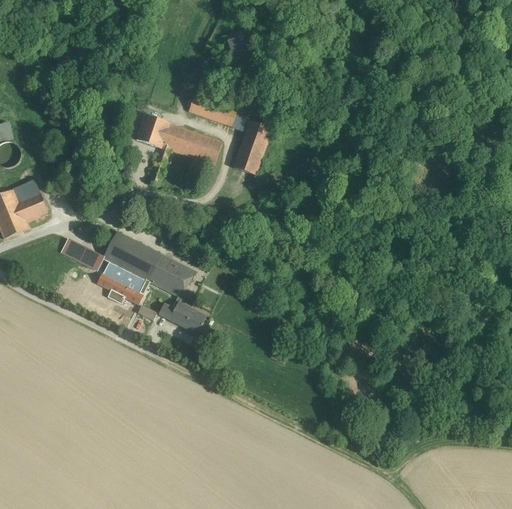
[(244,30),(224,37),(229,53),(222,55),(233,85),(244,81),(248,79),(250,70),(251,63),(251,53),(250,46),(244,30)]
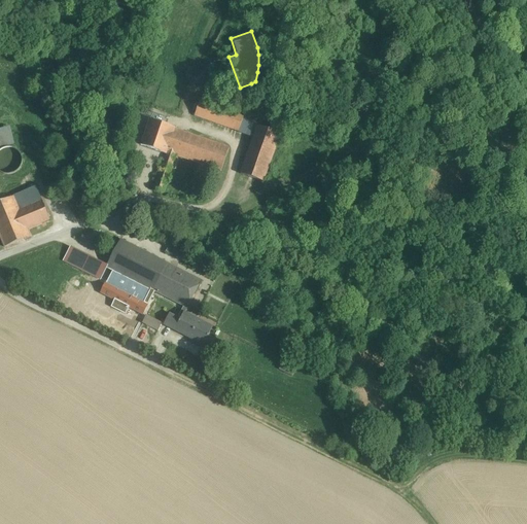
[(280,131),(257,123),(258,120),(243,115),(244,113),(200,98),(195,113),(237,129),(253,134),(240,171),(264,179),(280,131)]
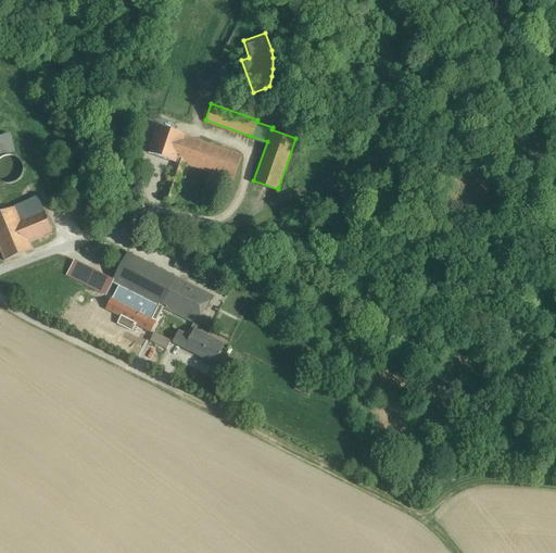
[(178,122),(161,116),(159,124),(176,130),(178,122)]
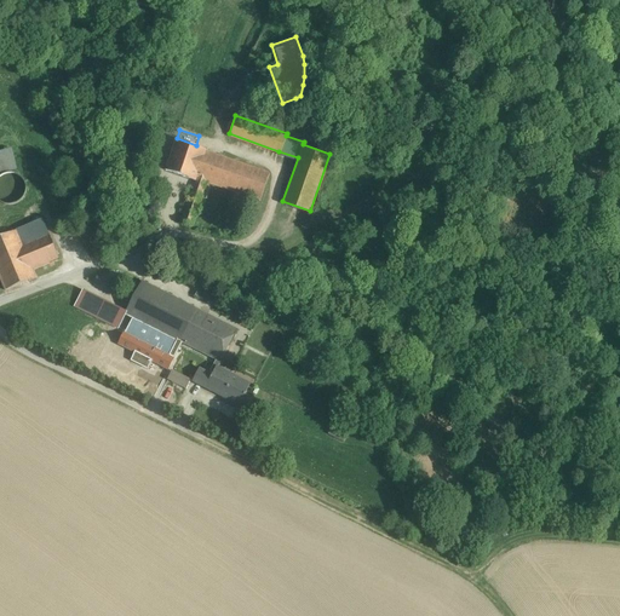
[(196,145),(177,138),(166,168),(196,178),(196,177),(206,149),(196,145)]
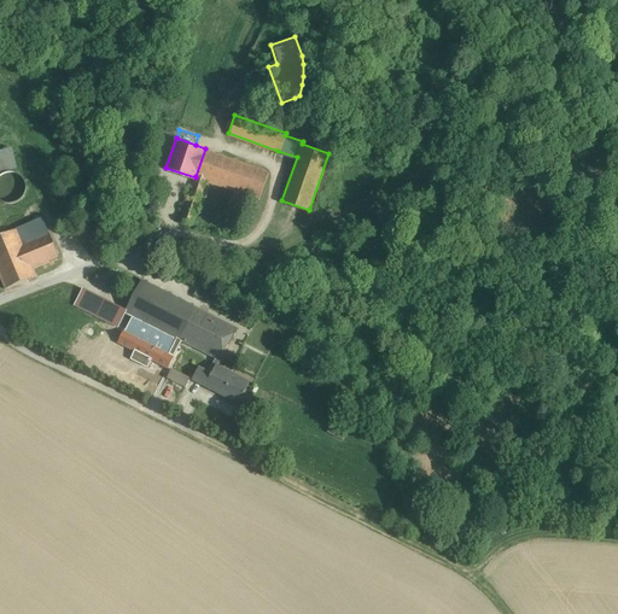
[(0,169),(17,165),(12,146),(0,148),(0,169)]
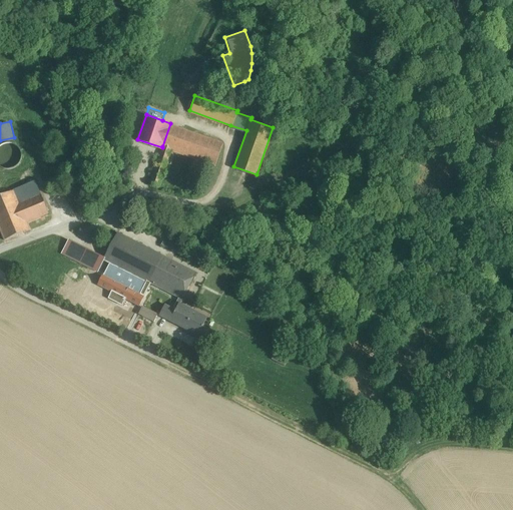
[(222,141),(170,123),(162,146),(171,149),(215,164),(222,141)]
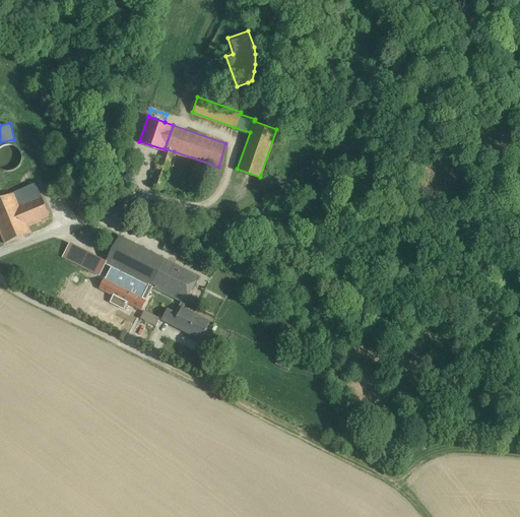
[(19,160),(19,155),(18,150),(15,145),(11,142),(6,142),(0,143),(0,168),(1,169),(6,170),(11,168),(16,165),(19,160)]
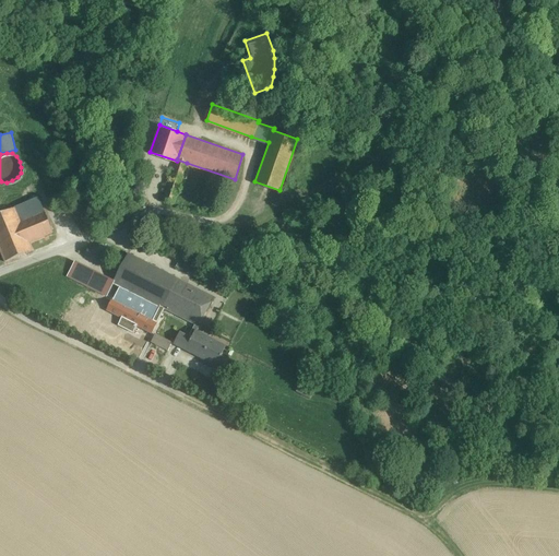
[(177,161),(164,198),(173,201),(187,163),(177,160),(177,161)]
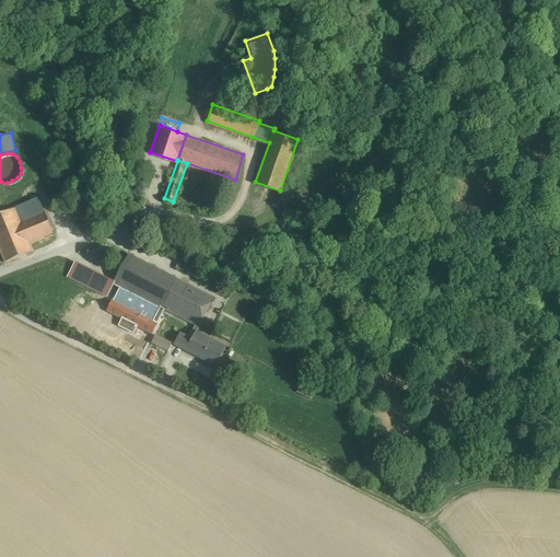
[(38,195),(14,205),(28,242),(54,232),(38,195)]
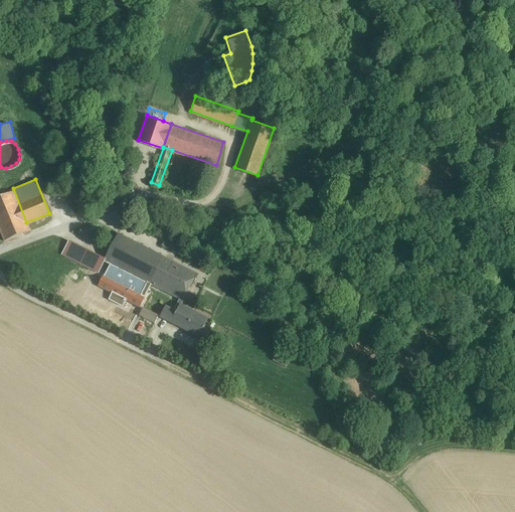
[(13,188),(0,193),(0,228),(3,235),(28,226),(26,222),(13,188)]
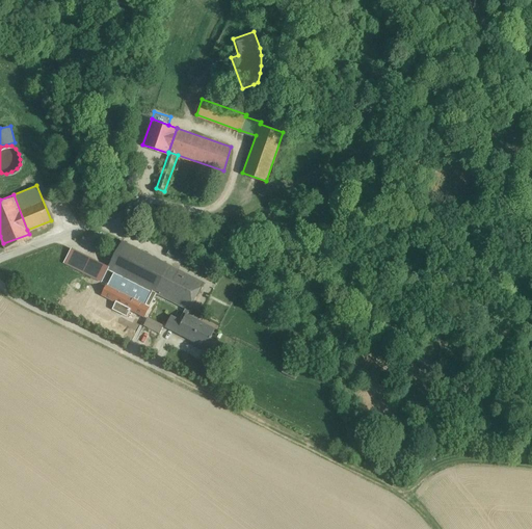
[(170,264),(123,240),(109,266),(108,268),(113,271),(156,292),(170,264)]
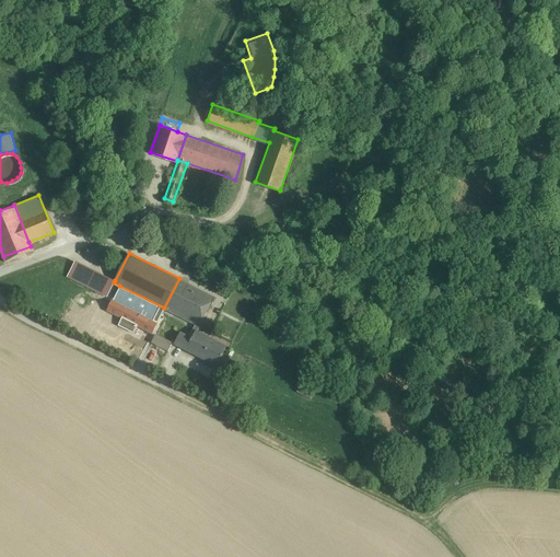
[(195,260),(183,254),(177,265),(189,271),(195,260)]
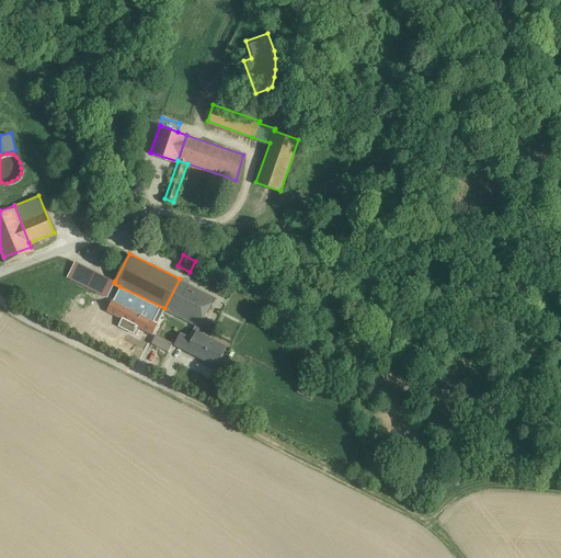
[(115,281),(75,260),(68,275),(109,295),(114,283),(115,281)]
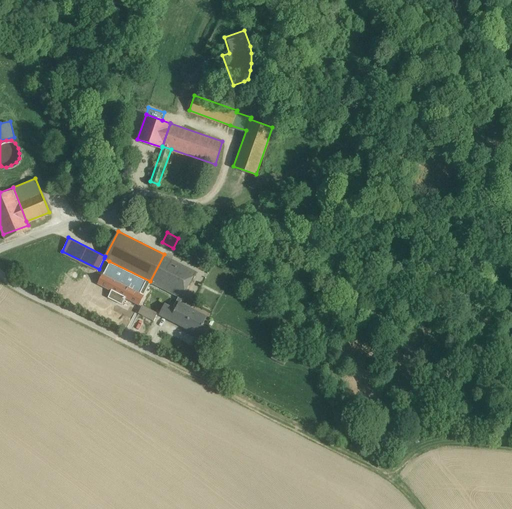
[(196,270),(164,254),(150,281),(182,297),(196,270)]
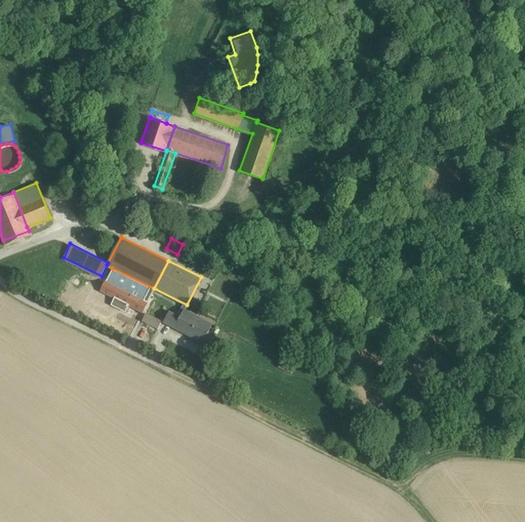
[(154,288),(112,268),(102,289),(115,295),(112,303),(125,310),(124,311),(157,327),(161,319),(147,312),(148,309),(145,307),(154,288)]
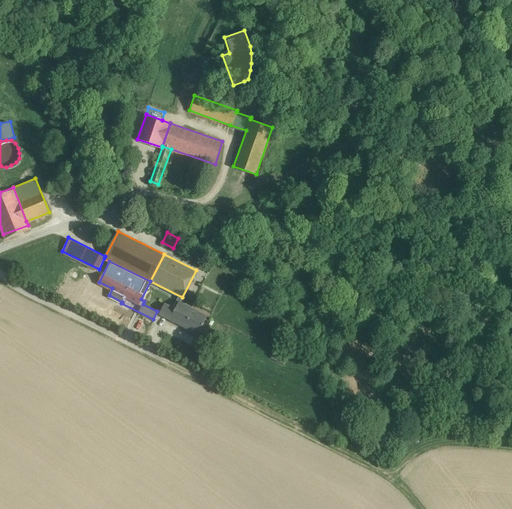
[(207,314),(180,299),(176,307),(170,316),(198,331),(207,314)]
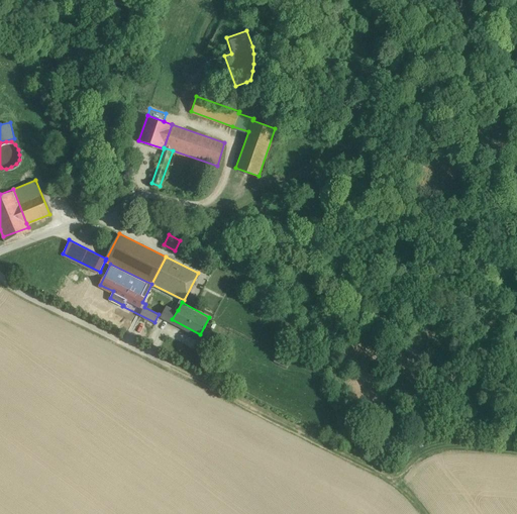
[(178,310),(167,304),(162,313),(172,319),(178,310)]
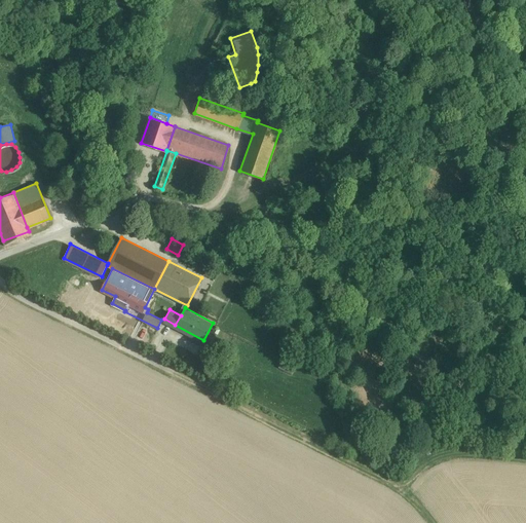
[(295,366),(282,360),(278,366),(292,372),(295,366)]
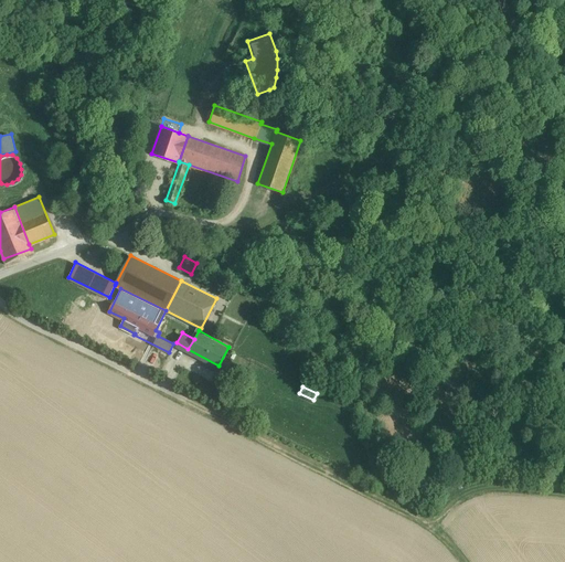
All buildings are outlined.
